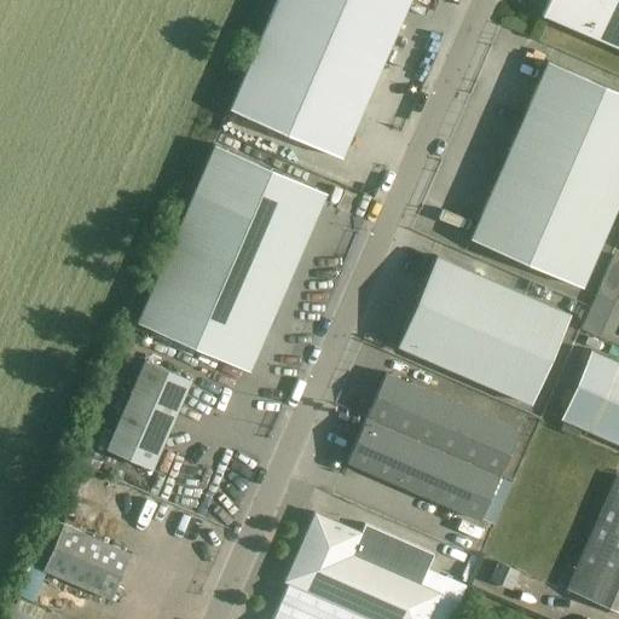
[(409,0),(276,0),(229,111),(340,160),(409,0)]
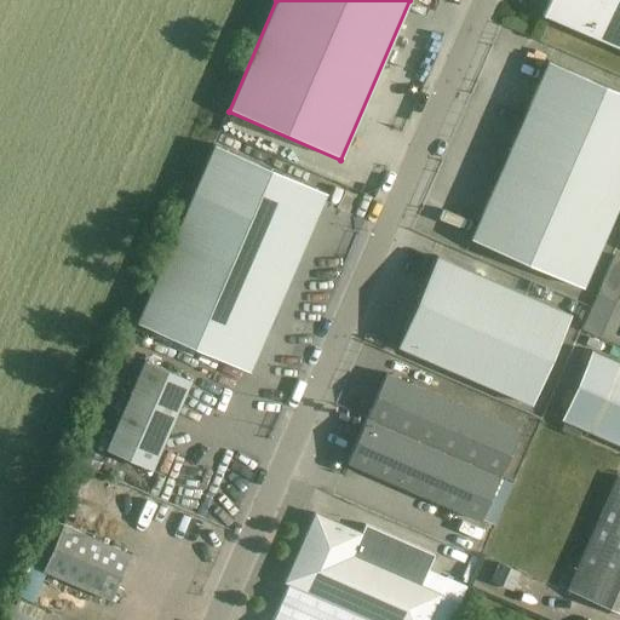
[(619,93),(547,62),(470,240),(581,288),(619,199),(619,0),(549,0),(541,17),(544,17),(544,16),(619,49),(619,93)]
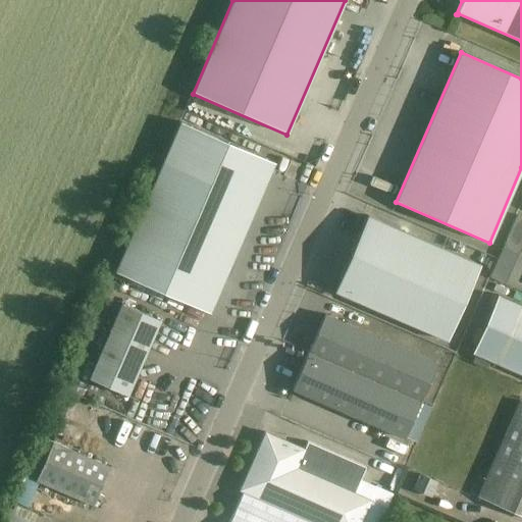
[(273,164),(179,124),(114,273),(209,314),(273,164)]
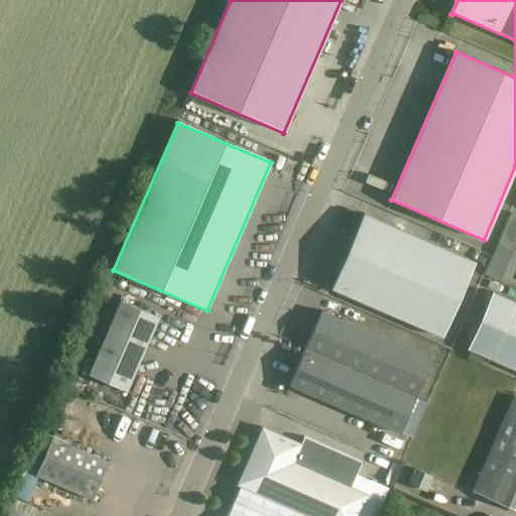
[(515,215),(512,214),(497,246),(512,253),(515,244),(515,215)]
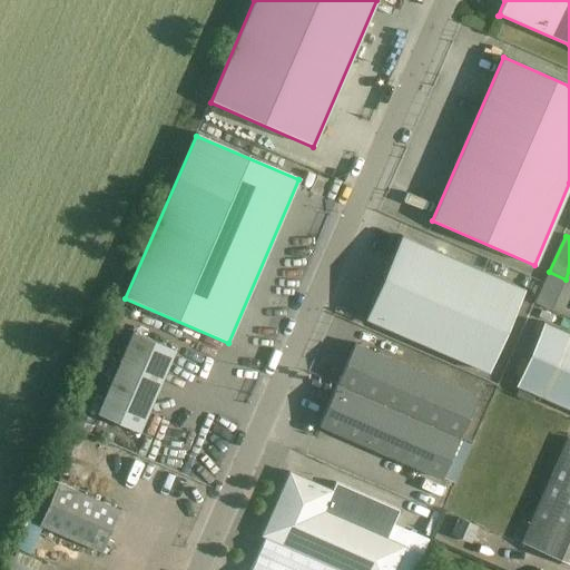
[(523,291),(401,237),(364,320),(488,373),(523,291)]
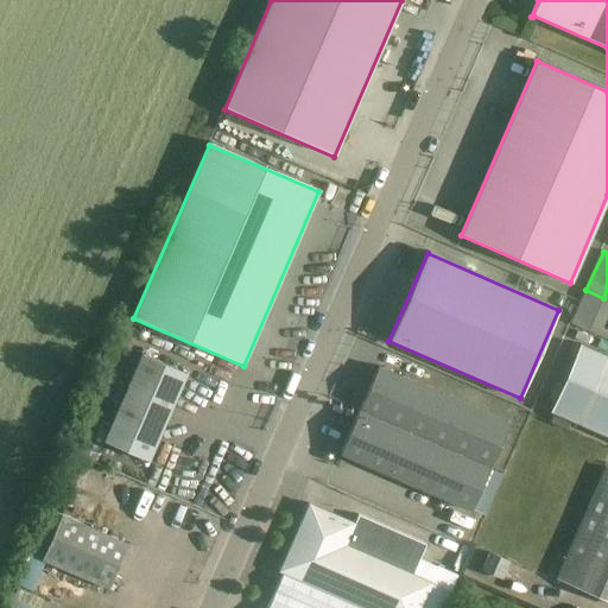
[(607,358),(580,346),(550,413),(607,438),(607,358)]
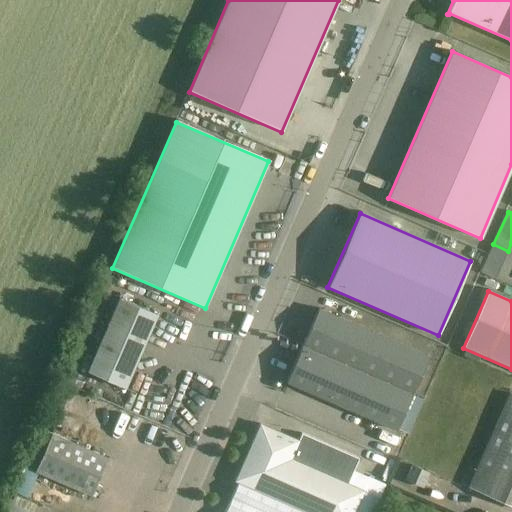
[(156,316),(119,300),(87,373),(124,390),(156,316)]
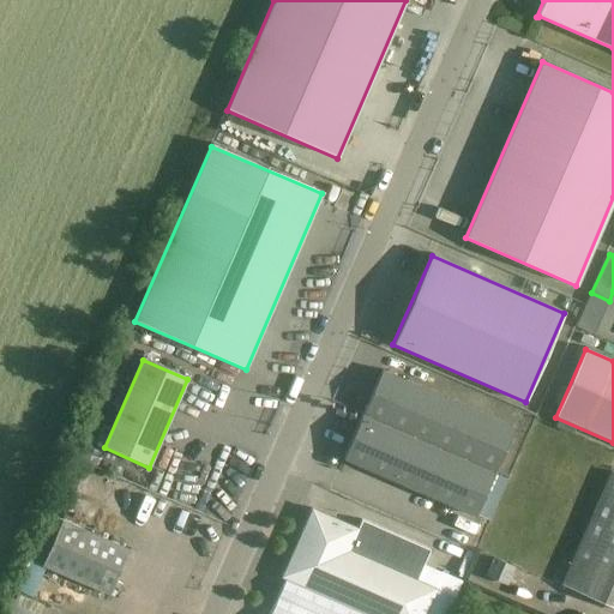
[(362,416),(495,474),(515,429),(381,372),(362,416)]
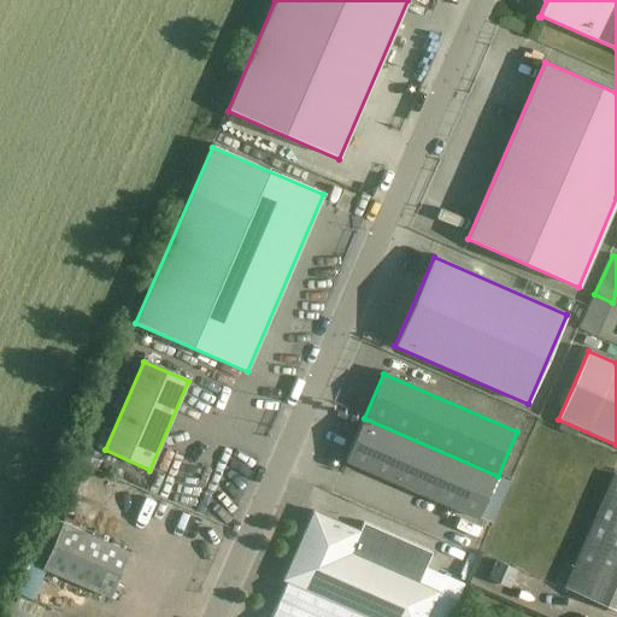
[(479,521),(498,476),(364,418),(345,463),(479,521)]
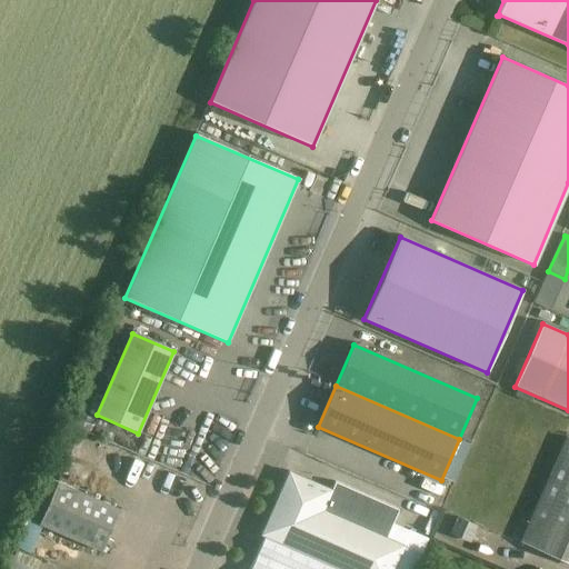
[(568,439),(567,439),(521,542),(568,563),(568,439)]
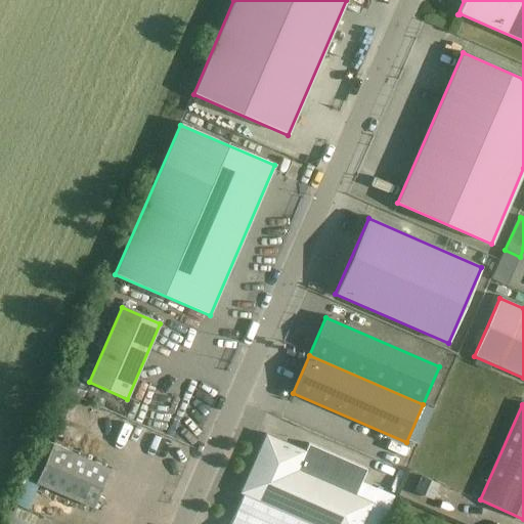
[(305,452),(265,435),(239,493),(309,523),(362,523),(372,505),(297,472),(305,452)]
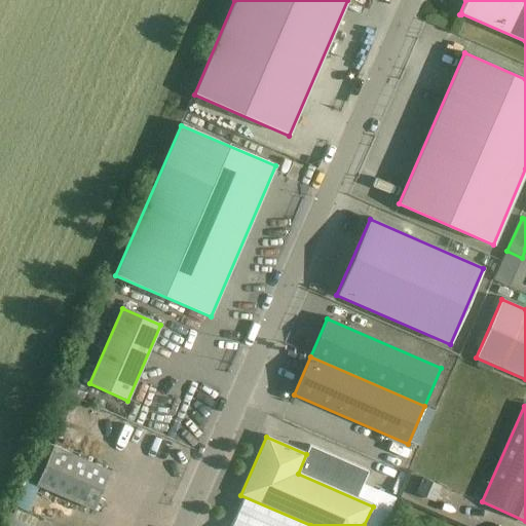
[(51,449),(39,444),(24,480),(36,485),(35,486),(94,512),(110,473),(52,448),(51,449)]
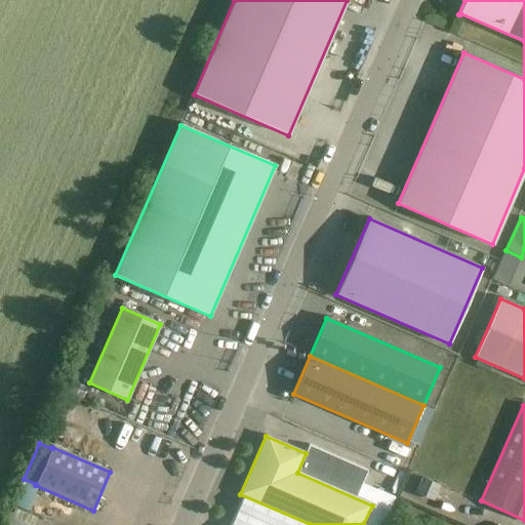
[(442,486),(422,478),(416,493),(435,501),(442,486)]
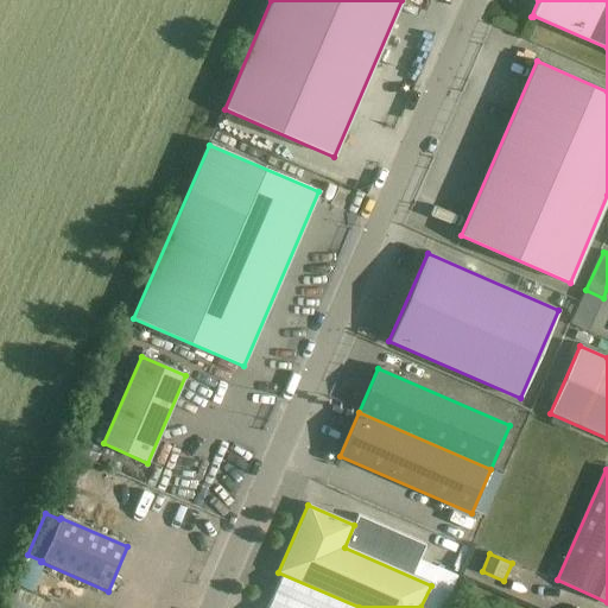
[(20,596),(16,607),(45,607),(46,607),(20,596)]
